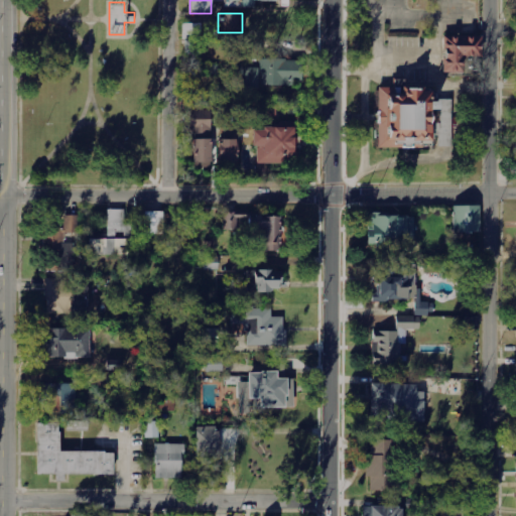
[(199,24),(183,24),(183,54),(199,54),(199,24)]
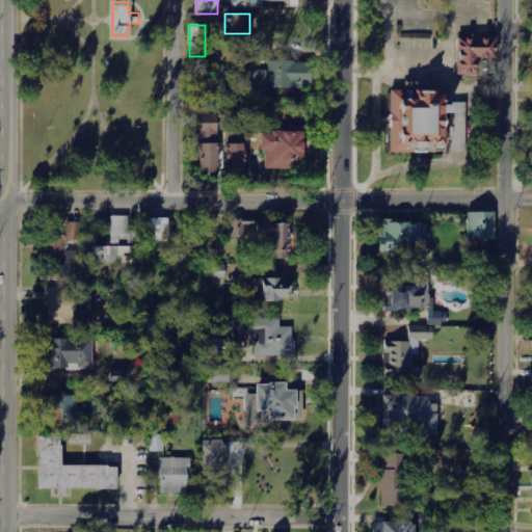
[(482,61),(496,61),(496,36),(456,36),(456,76),(482,76),(482,61)]
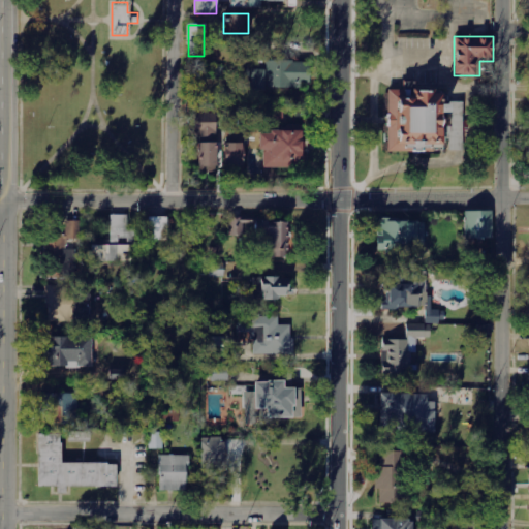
[(249,90),(312,91),(313,60),(250,59),(249,90)]
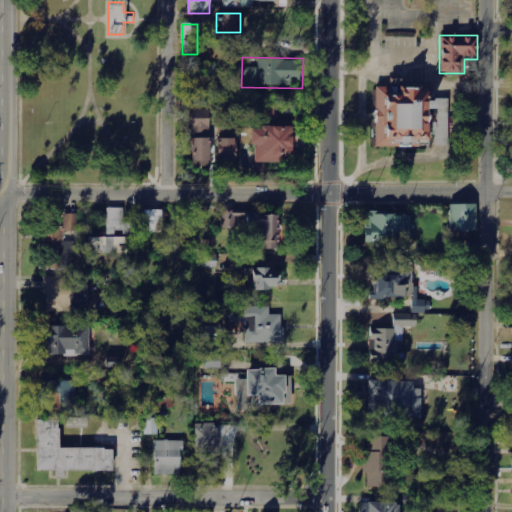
[(430,147),(429,88),(401,88),(401,79),(389,79),(389,87),(374,87),(374,148),(430,147)]
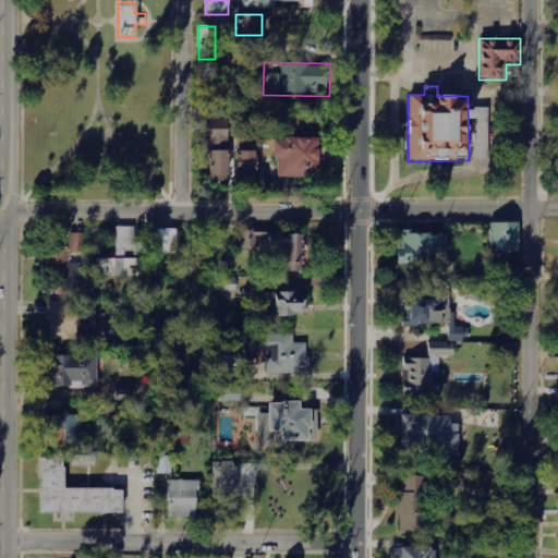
[(281,133),(300,134),(300,112),(281,112),(281,133)]
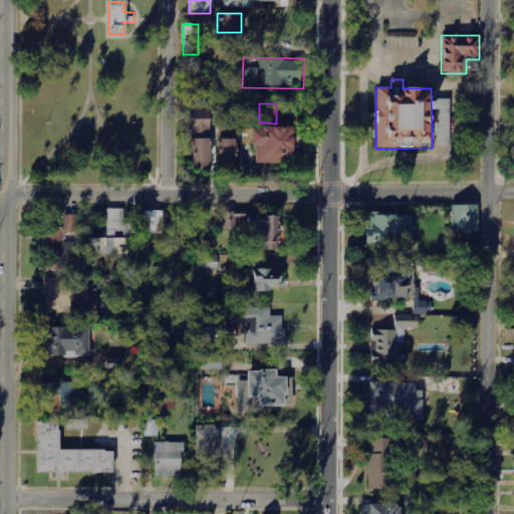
[(210,139),(209,110),(189,110),(190,140),(210,139)]
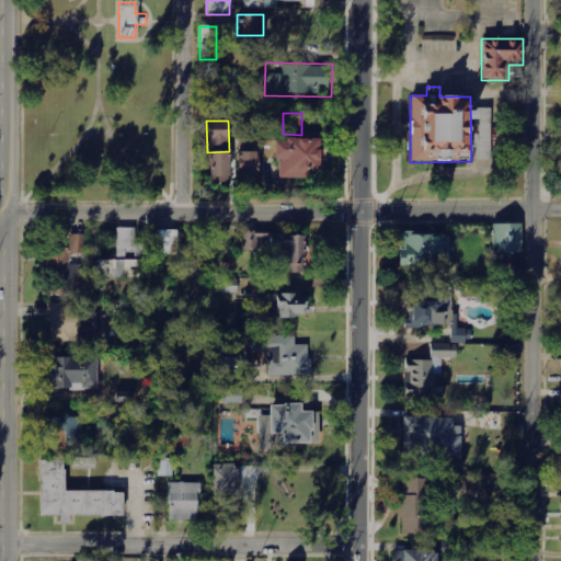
[(279,179),(307,180),(307,174),(325,174),(325,162),(319,162),(319,141),(274,139),(273,160),(279,160),(279,179)]
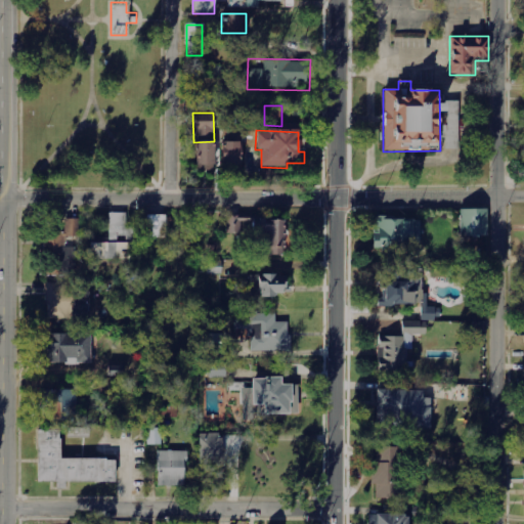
[(214,171),(214,143),(195,143),(194,171),(214,171)]
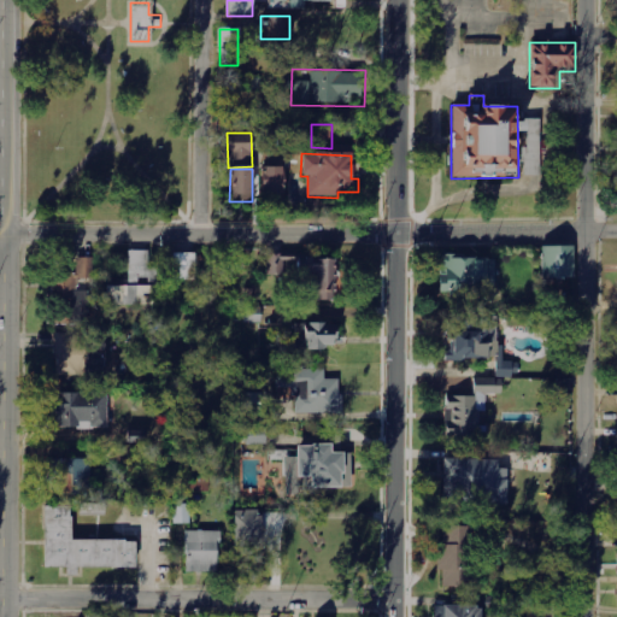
[(262,195),(282,195),(282,169),(260,169),(262,195)]
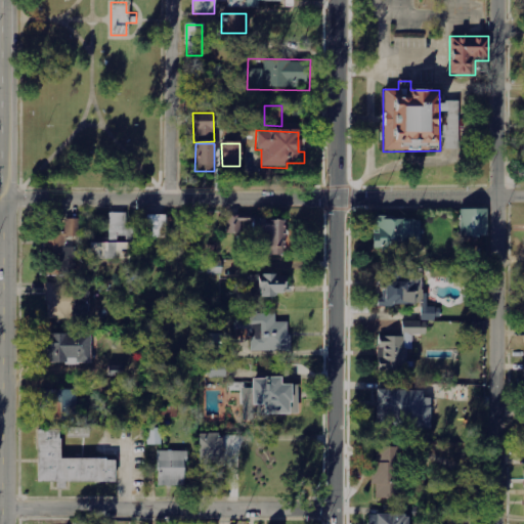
[(461,237),(487,236),(487,210),(461,210),(461,237)]
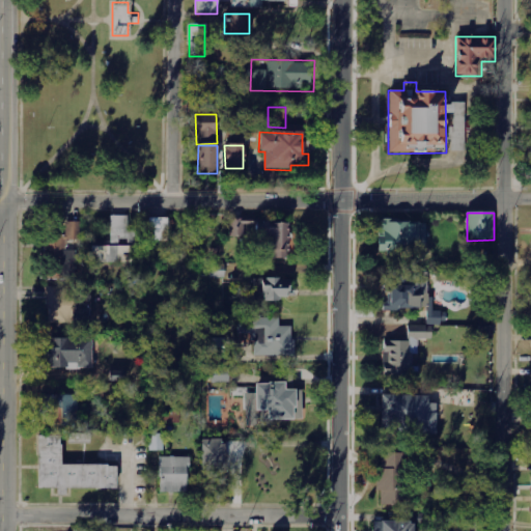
[(92,263),(132,262),(131,247),(118,247),(118,240),(129,240),(128,216),(110,217),(111,247),(91,247),(92,263)]
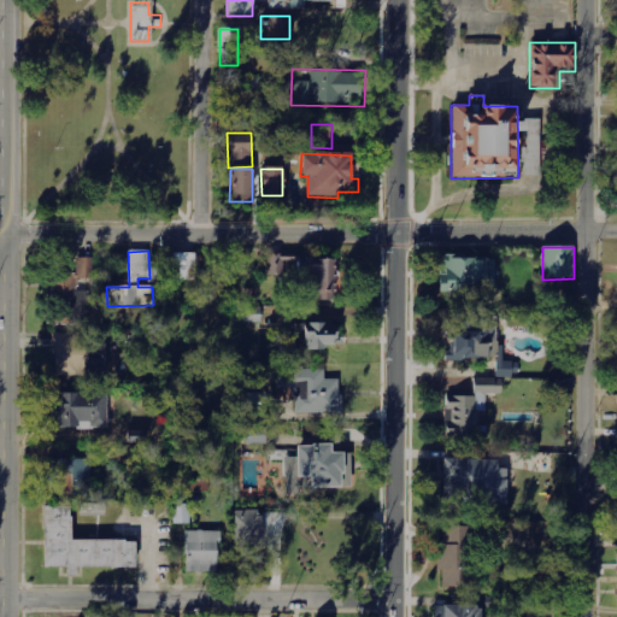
[(172,281),(195,281),(195,254),(174,253),(172,281)]
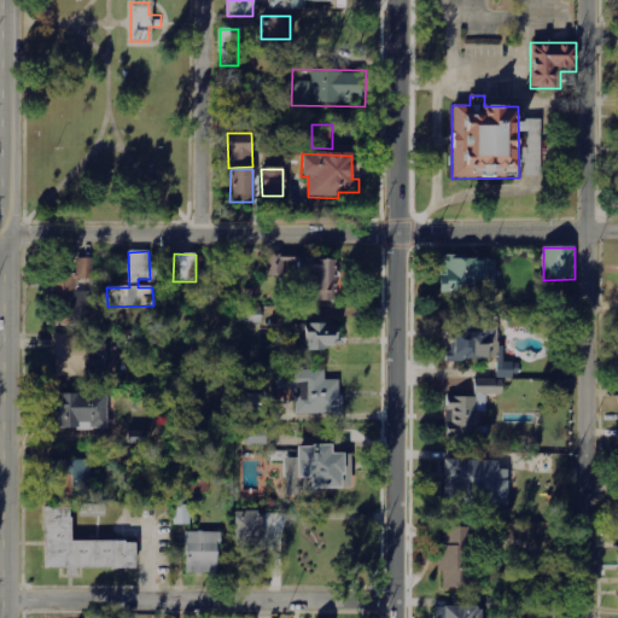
[(495,257),(441,256),(441,291),(494,292),(495,257)]
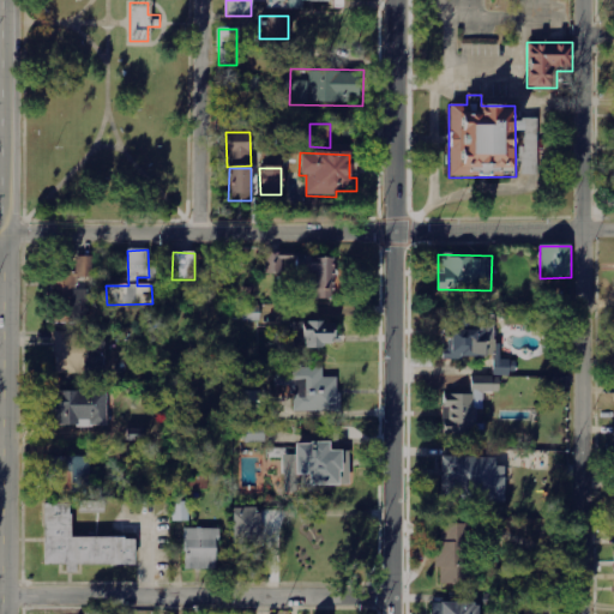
[(88,323),(88,289),(78,289),(77,280),(92,278),(92,257),(76,257),(76,272),(53,272),(54,324),(88,323)]
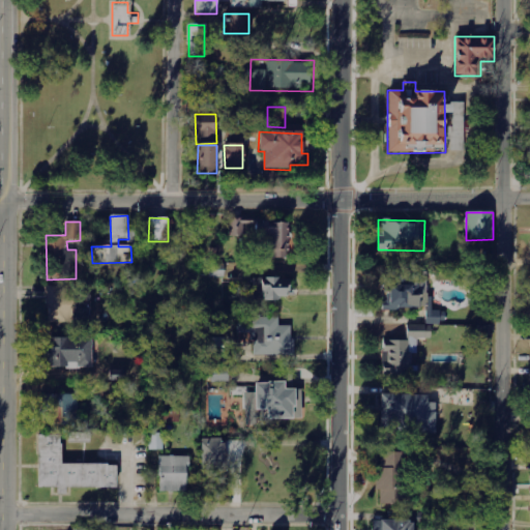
[(427,272),(388,272),(388,299),(382,299),(382,308),(427,307),(427,272)]
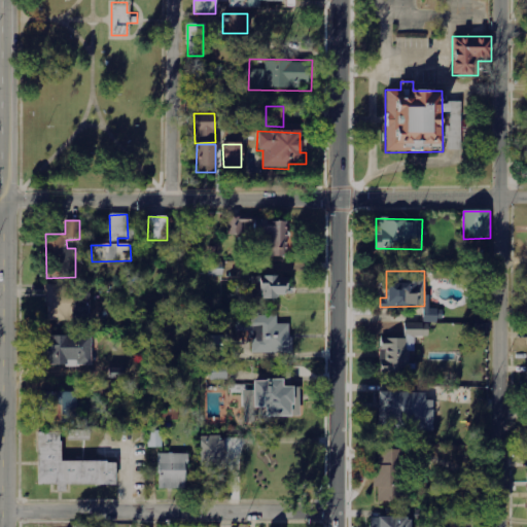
[(252,276),(252,297),(283,296),(282,289),(288,289),(287,275),(252,276)]
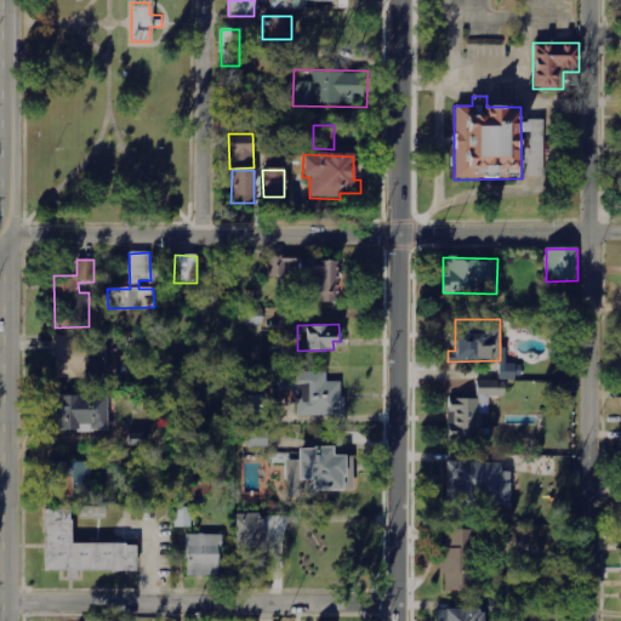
[(84,377),(83,336),(56,336),(57,377),(84,377)]
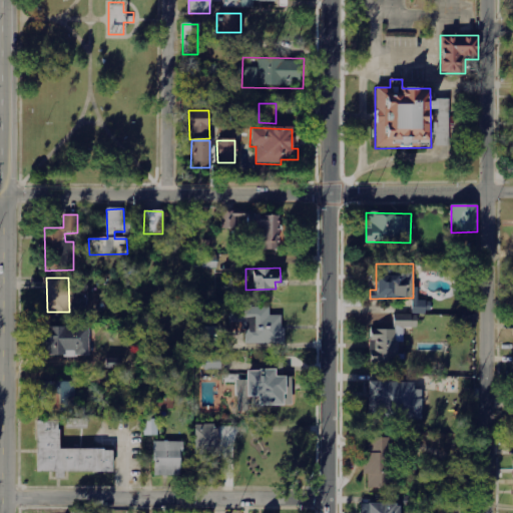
[(413,313),(431,313),(431,301),(418,301),(418,292),(413,292),(413,313)]
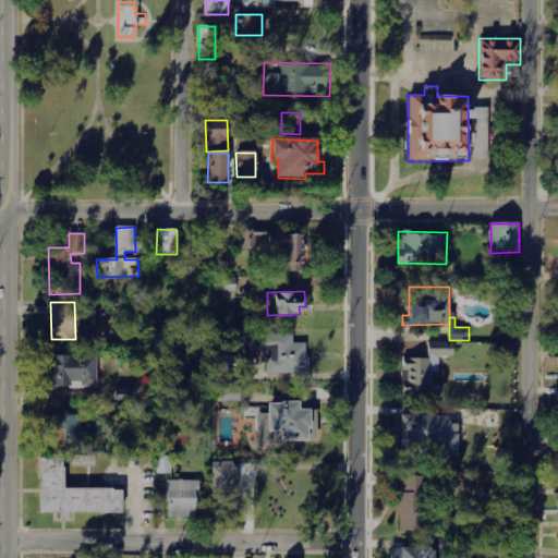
[(250,351),(267,351),(267,374),(308,374),(308,342),(293,342),(293,332),(250,332),(250,351)]
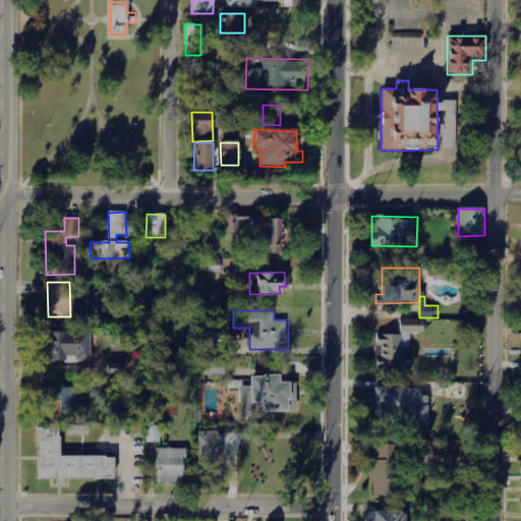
[(377,334),(375,367),(403,367),(404,347),(410,347),(410,333),(422,333),(422,320),(399,320),(399,334),(377,334)]
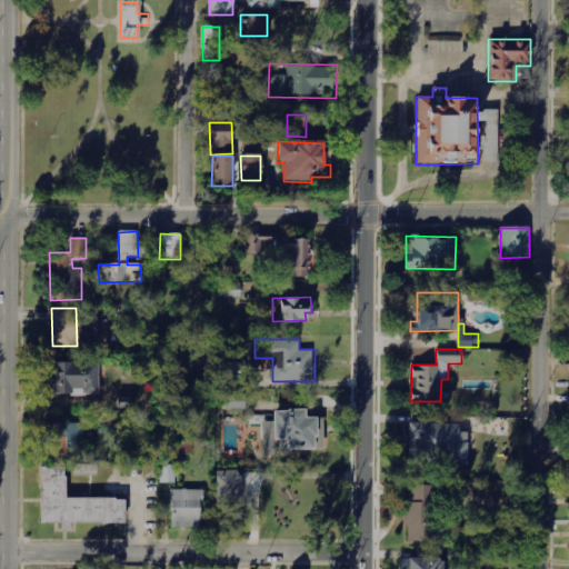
[(99,395),(99,362),(52,363),(53,395),(99,395)]
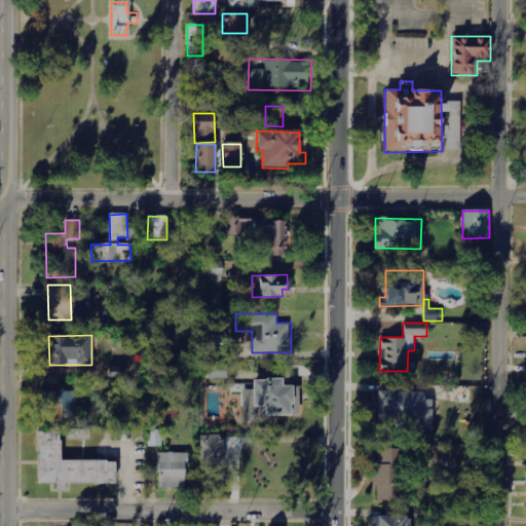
[(211,352),(228,352),(227,335),(210,335),(211,352)]
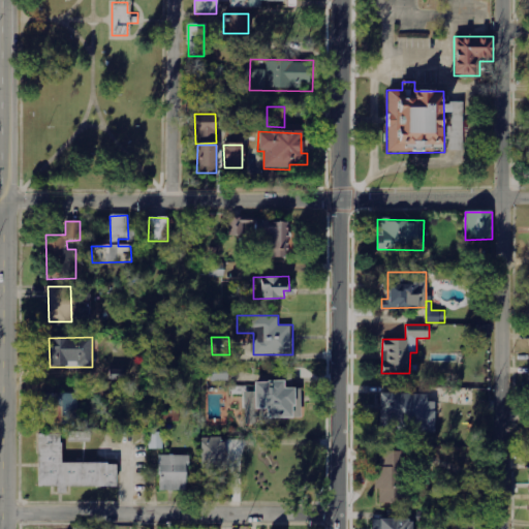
[(226,366),(210,367),(210,380),(227,380),(226,366)]
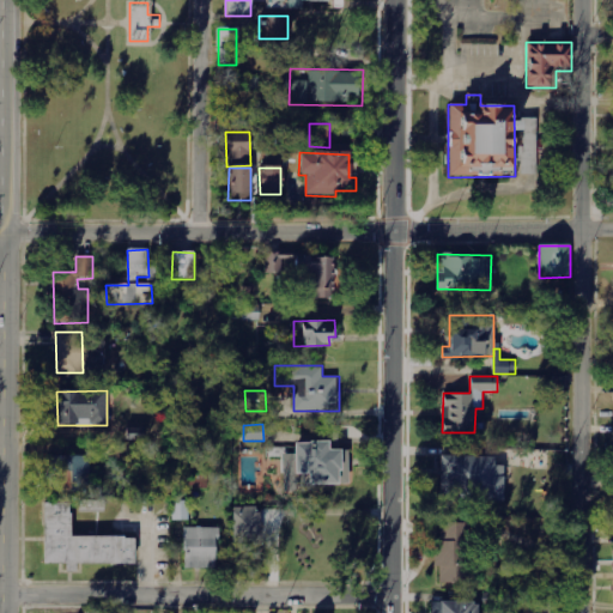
[(349,449),(327,449),(327,441),(293,441),(293,473),(307,473),(308,484),(349,484),(349,449)]
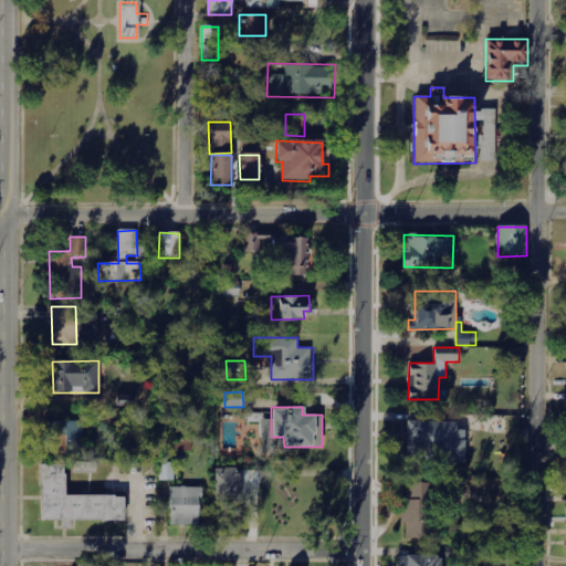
[(45,421),(46,452),(82,451),(81,420),(45,421)]
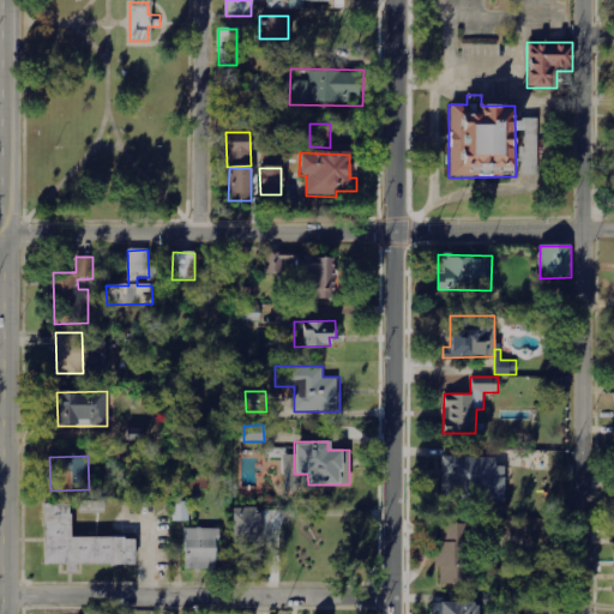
[(495,457),(441,456),(440,500),(504,501),(504,467),(495,465),(495,457)]
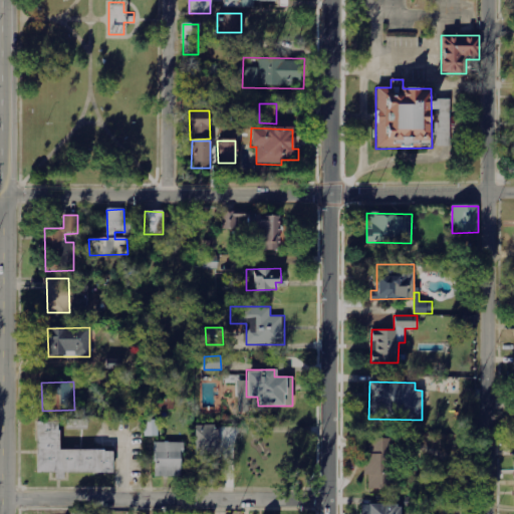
[(237,408),(245,408),(246,382),(238,382),(237,408)]
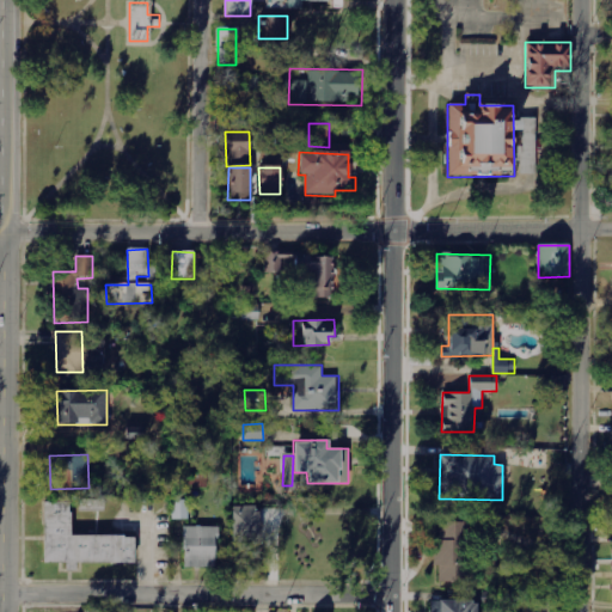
[(75,562),(133,563),(134,536),(69,534),(71,502),(43,501),(43,562),(65,562),(65,570),(75,570),(75,562)]
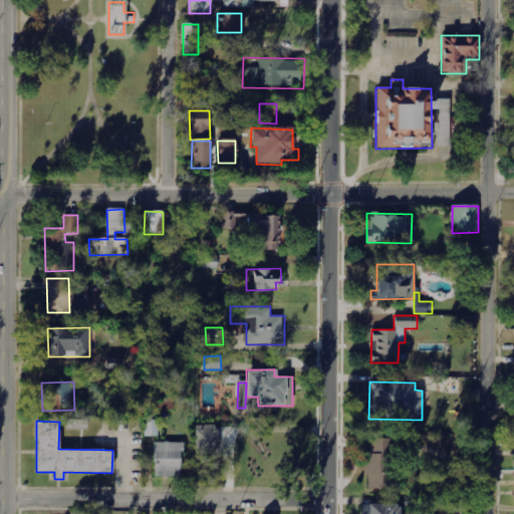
[(194,459),(217,460),(217,426),(195,425),(194,459)]
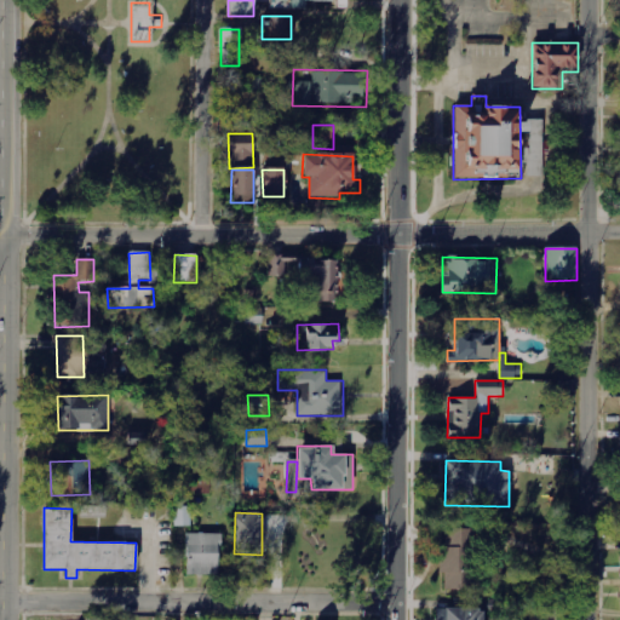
[(445,589),(470,589),(471,529),(446,528),(446,547),(438,547),(437,583),(445,583),(445,589)]
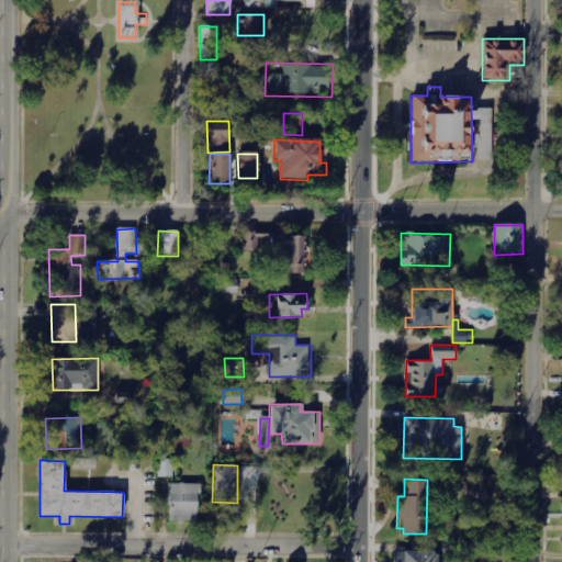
[(169,484),(168,521),(199,521),(199,484),(169,484)]
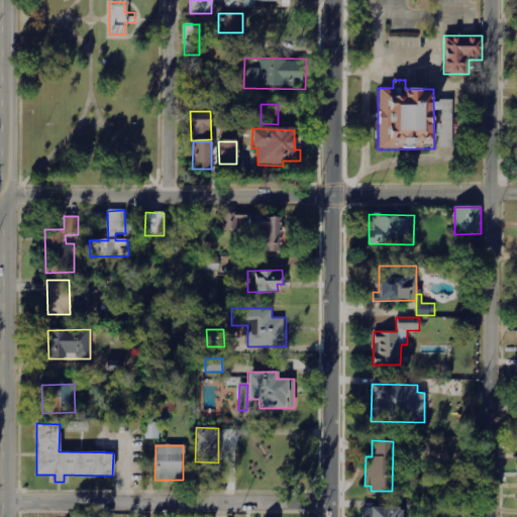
[(401,516),(402,507),(364,506),(363,516),(401,516)]
